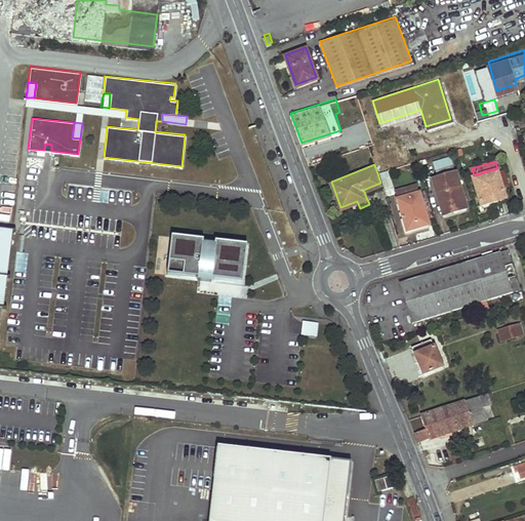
[(490,198),(505,193),(497,168),(474,175),(481,203),(490,201),(490,198)]
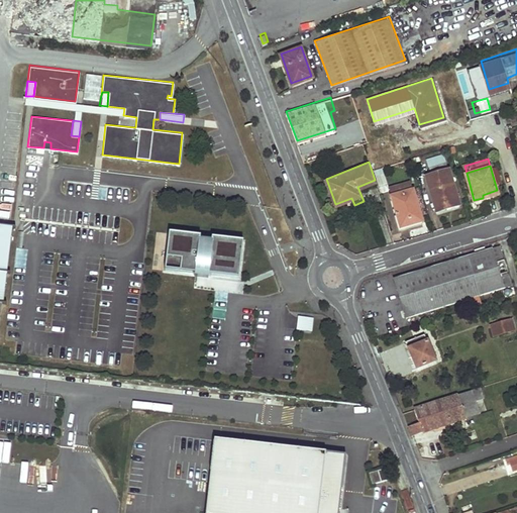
[(448,211),(458,208),(448,170),(426,177),(435,212),(447,208),(448,211)]
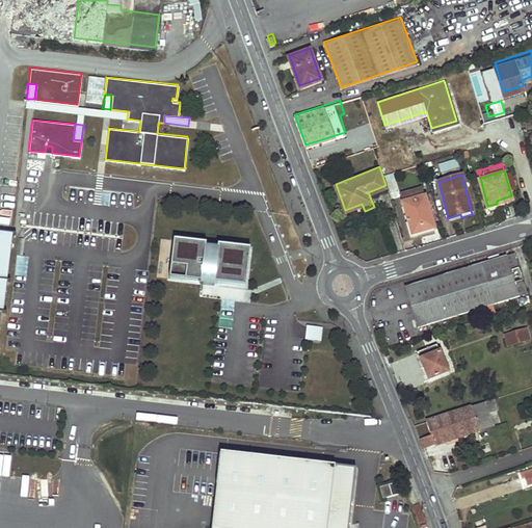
[(423,184),(400,190),(404,204),(427,198),(423,184)]
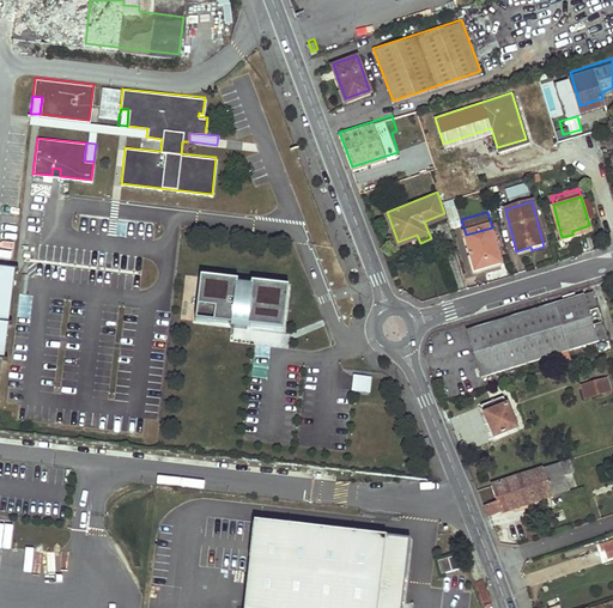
[(474,261),(499,254),(492,228),(466,235),(474,261)]
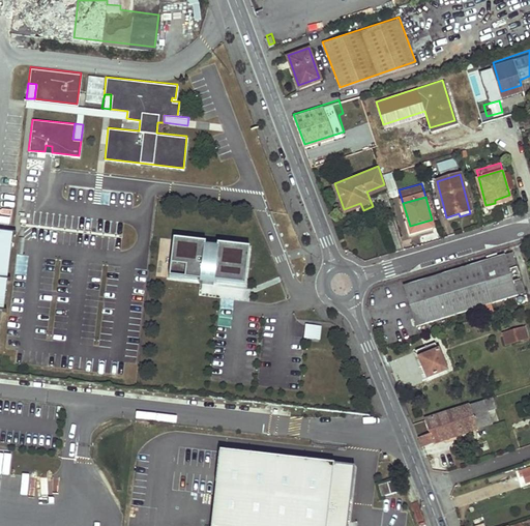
[(0,227),(0,307),(5,308),(15,229),(0,227)]
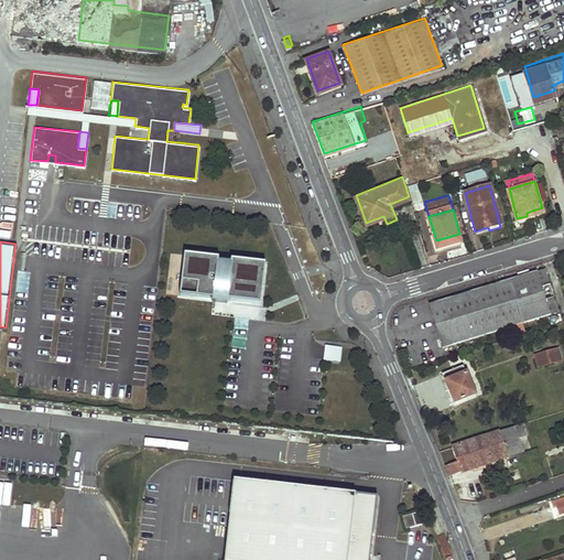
[(226,298),(260,301),(264,260),(230,257),(230,260),(217,258),(218,255),(184,251),(179,292),(213,295),(226,298)]
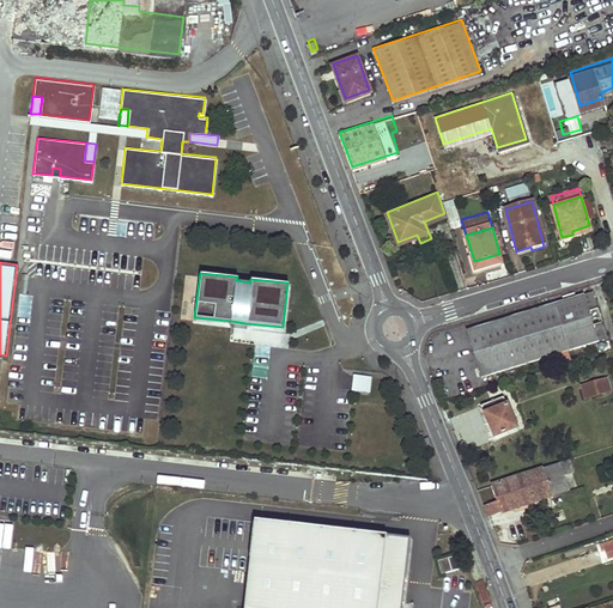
[(469,328),(481,370),(606,332),(592,290),(469,328)]
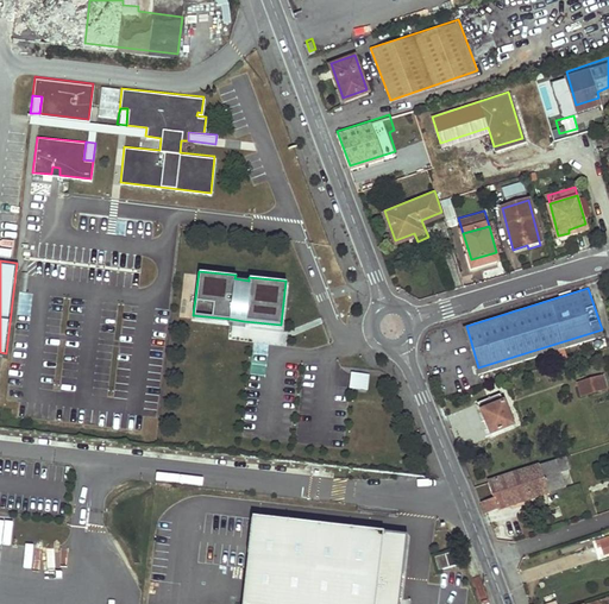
[(359,385),(362,370),(351,369),(350,384),(359,385)]
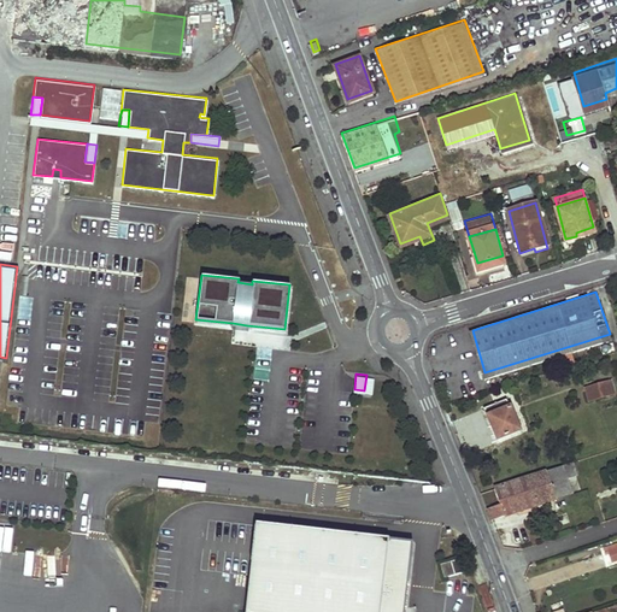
[(583,381),(588,396),(615,389),(611,374),(583,381)]
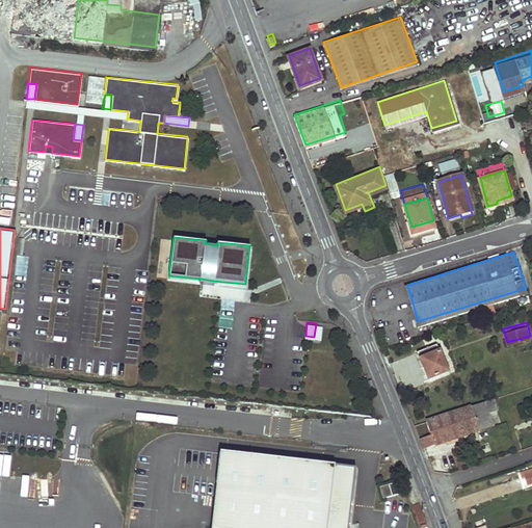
[(424,360),(429,374),(449,366),(437,339),(417,347),(422,361),(424,360)]
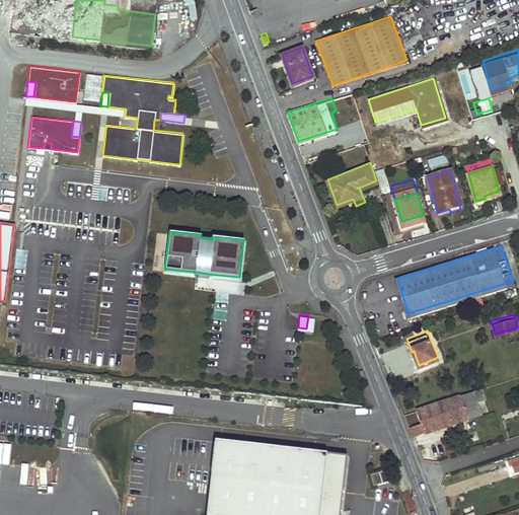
[(411,425),(414,433),(422,431),(468,416),(463,400),(476,396),(483,394),(480,386),(456,394),(417,408),(421,422),(411,425)]
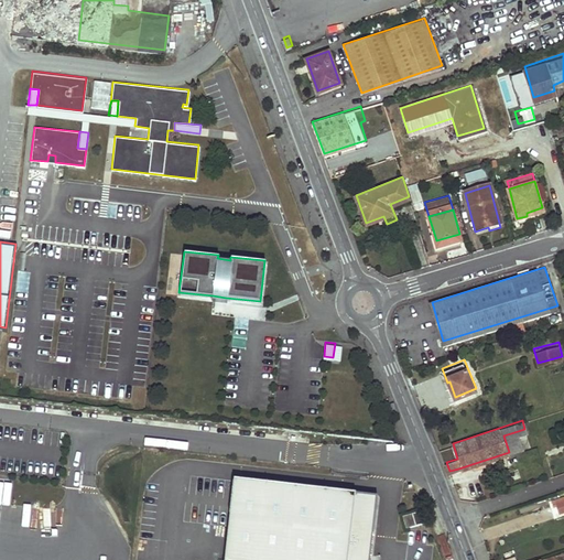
[(503,435),(509,452),(523,447),(518,431),(503,435)]
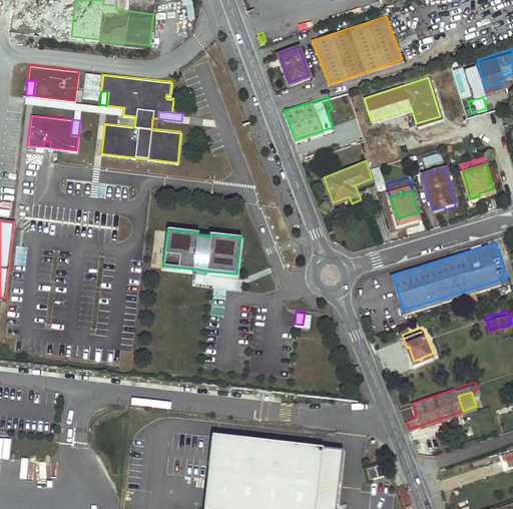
[(337,508),(344,448),(212,433),(203,508),(337,508)]
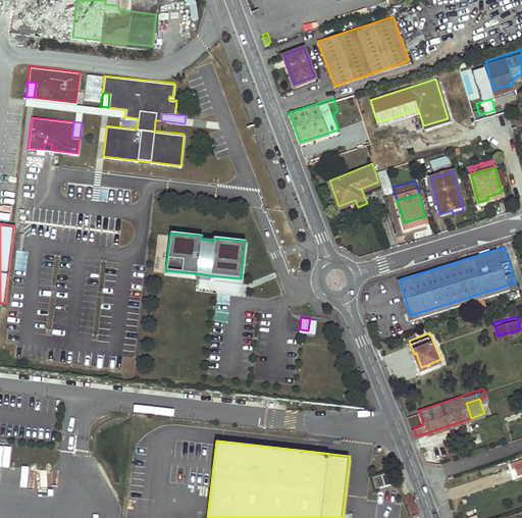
[(0,462),(8,463),(9,443),(0,442),(0,462)]
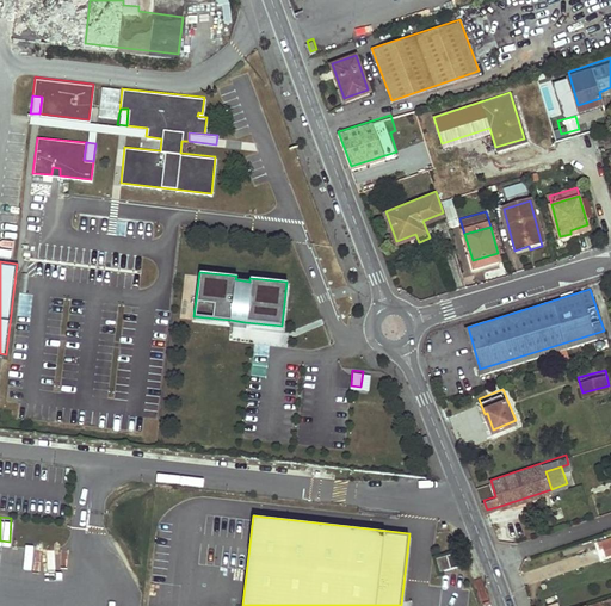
[(458,548),(437,554),(440,567),(462,561),(458,548)]
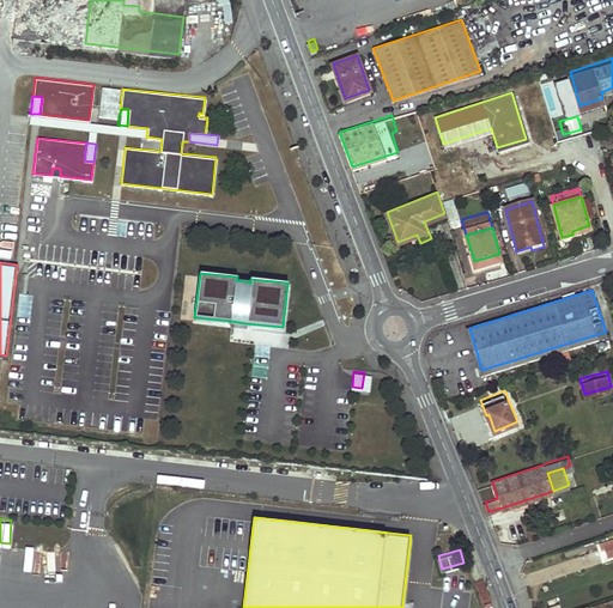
[(612,607),(612,595),(589,603),(590,607),(612,607)]
